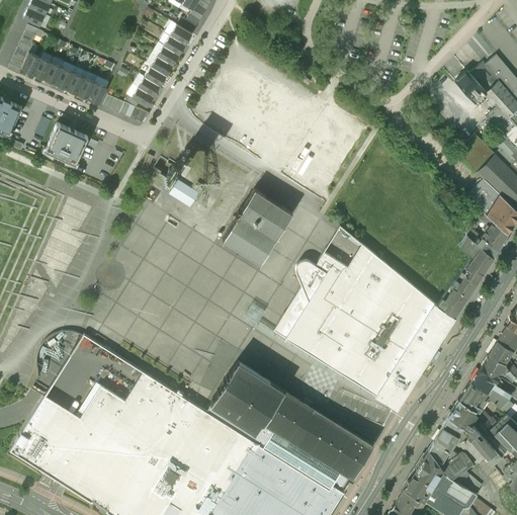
[(50,4),(39,0),(31,0),(28,8),(45,15),(50,4)]
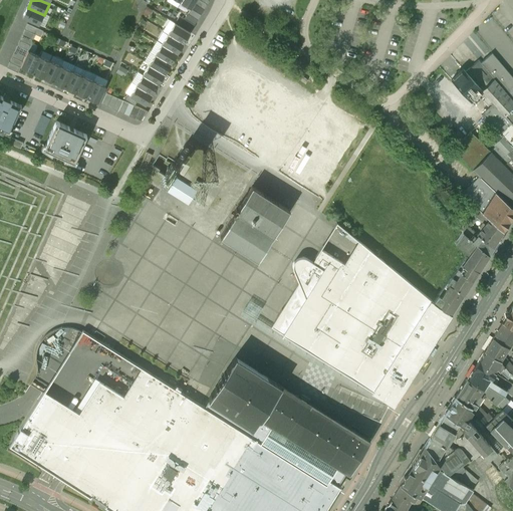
[(197,0),(183,0),(181,4),(192,10),(197,0)]
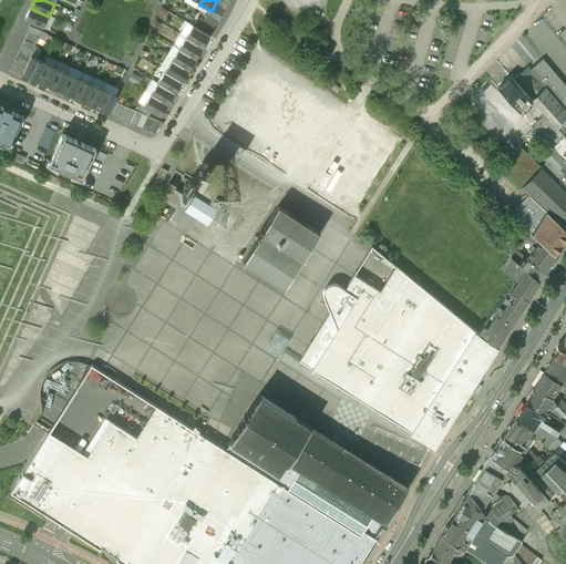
[(217,0),(212,11),(204,23),(215,30),(233,0),(217,0)]
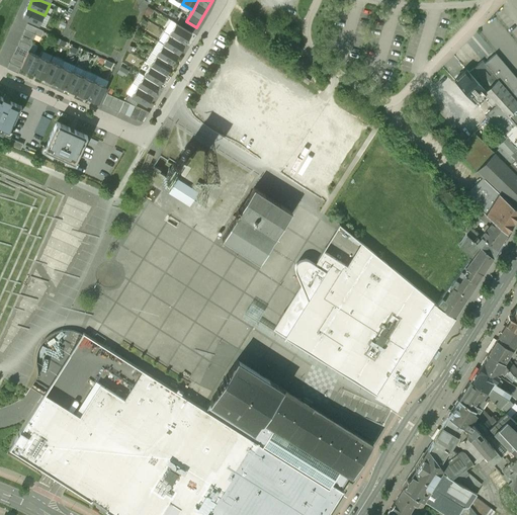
[(45,15),(28,8),(23,19),(39,26),(45,15)]
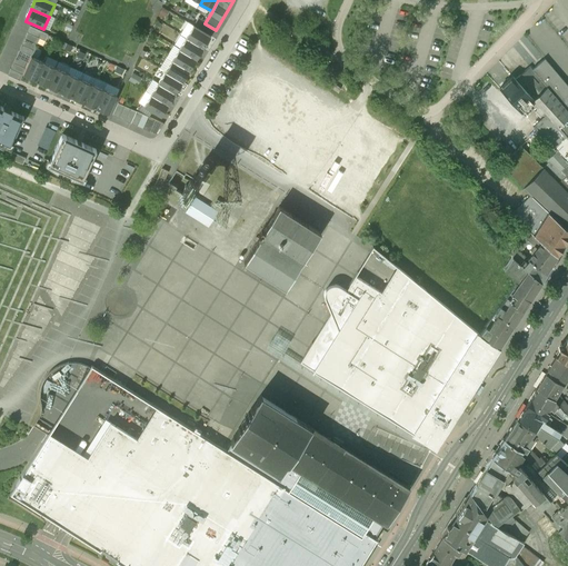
[(205,23),(199,20),(196,26),(212,36),(216,30),(205,23)]
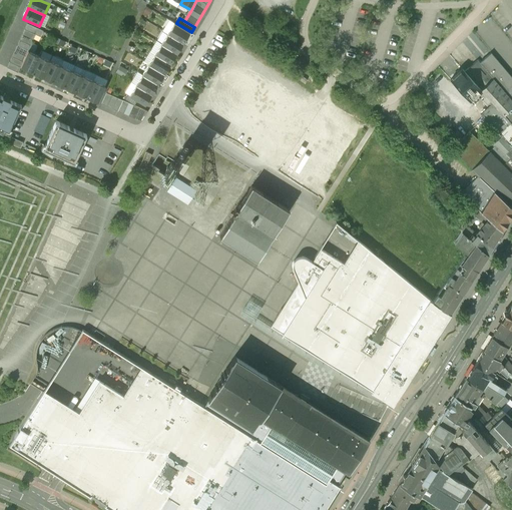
[(174,25),(168,36),(183,45),(190,35),(174,25)]
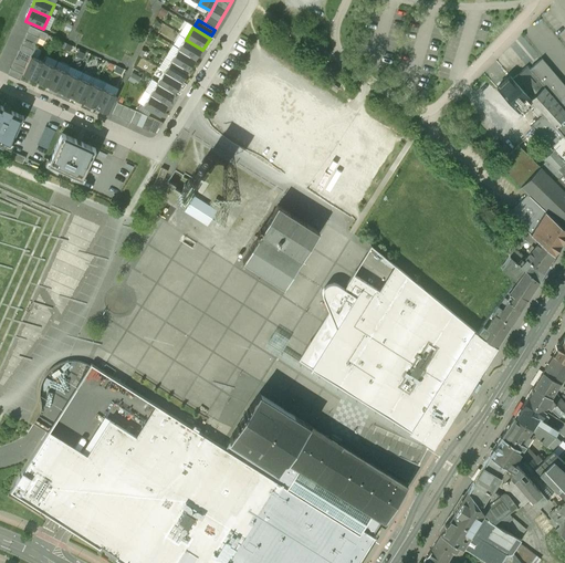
[(49,37),(31,29),(9,76),(21,82),(23,76),(31,58),(32,58),(35,49),(40,40),(45,42),(49,37)]
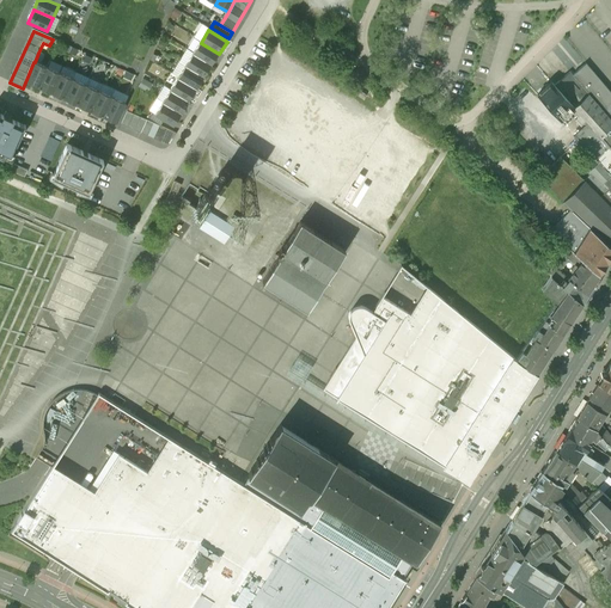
[(219,54),(201,43),(194,55),(212,66),(219,54)]
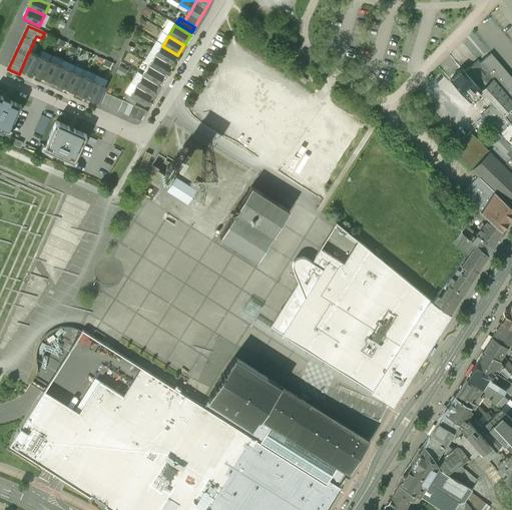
[(32,44),(29,52),(28,52),(21,69),(32,74),(40,58),(34,55),(38,47),(32,44)]
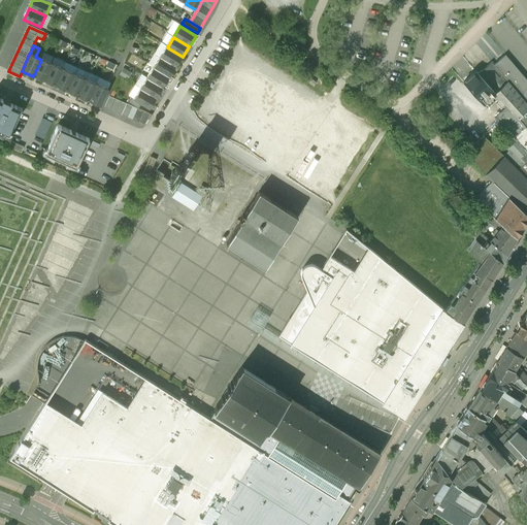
[(183,57),(167,47),(160,58),(176,68),(183,57)]
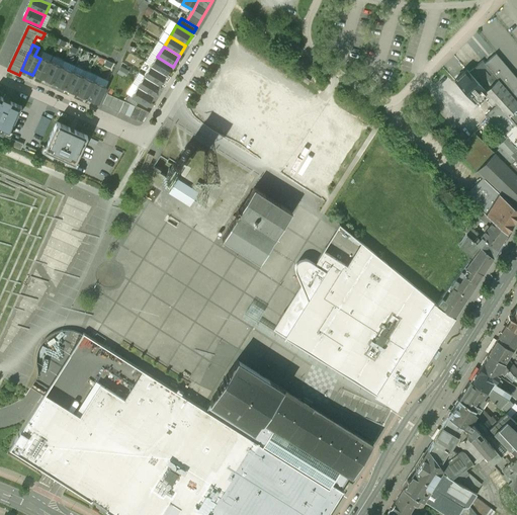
[(516,80),(497,56),(485,66),(516,103),(516,80)]
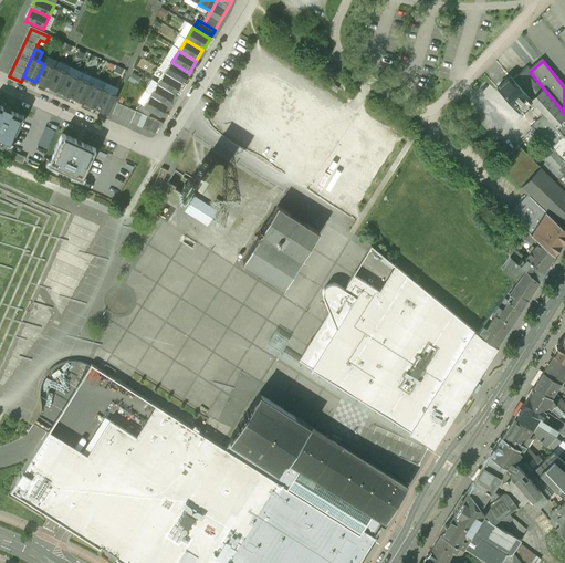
[(189,73),(171,62),(165,73),(181,84),(189,73)]
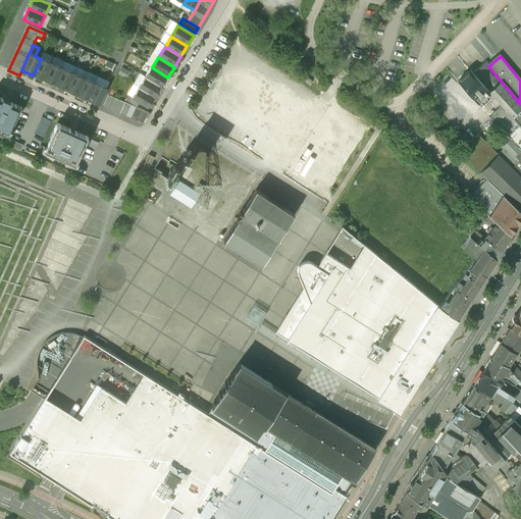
[(52,64),(41,59),(33,75),(44,81),(52,64)]
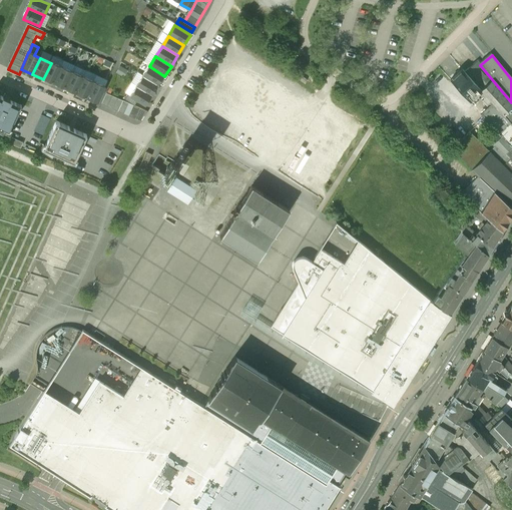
[(511,102),(480,65),(478,62),(473,67),(470,64),(466,66),(465,64),(460,68),(492,103),(494,105),(511,124),(511,102)]
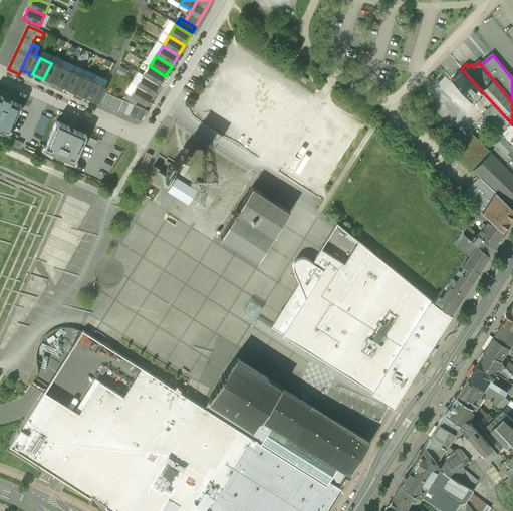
[(62,67),(51,63),(43,79),(54,84),(62,67)]
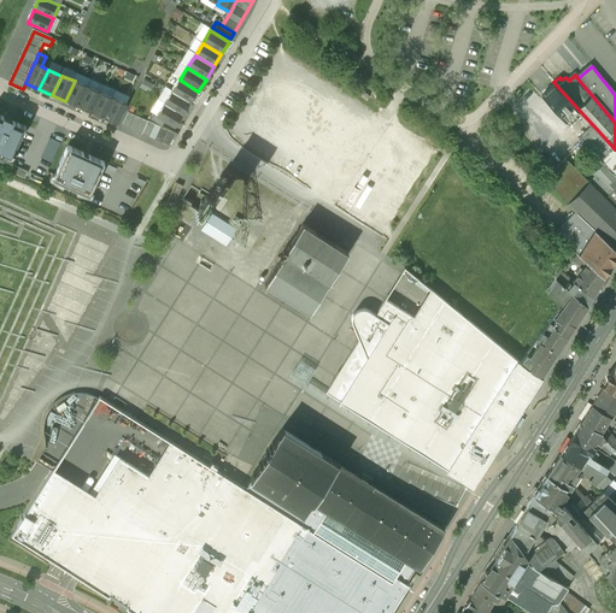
[(198,92),(180,80),(172,93),(191,104),(198,92)]
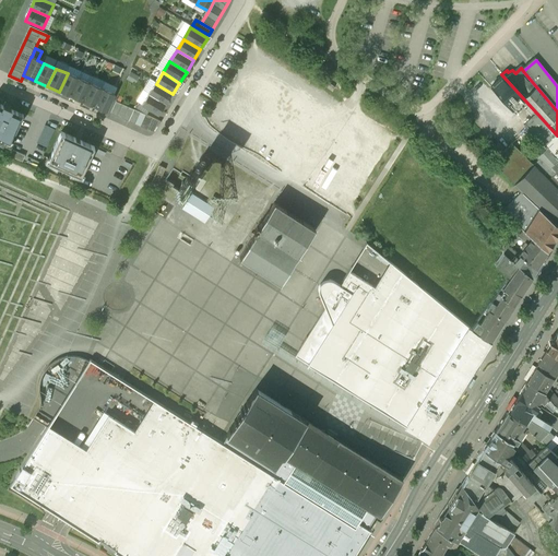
[(80,79),(68,73),(59,92),(71,97),(80,79)]
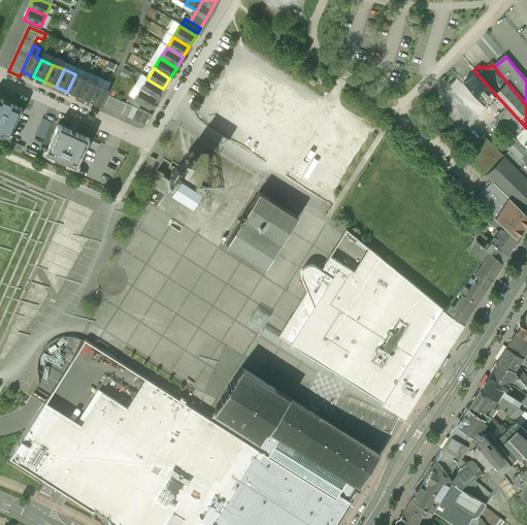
[(506,106),(476,73),(464,85),(488,110),(497,101),(499,103),(497,105),(502,110),(506,106)]
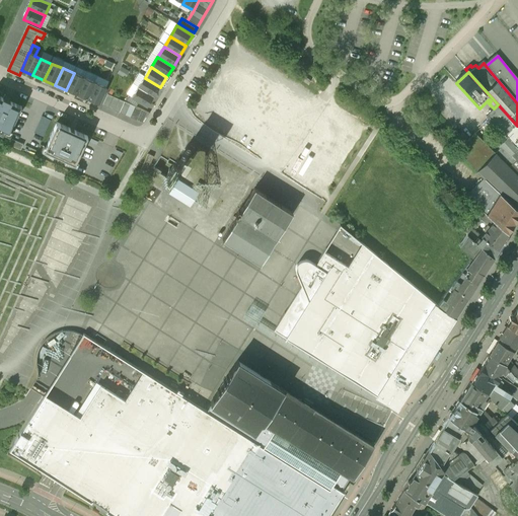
[(74,73),(66,90),(77,95),(84,78),(74,73)]
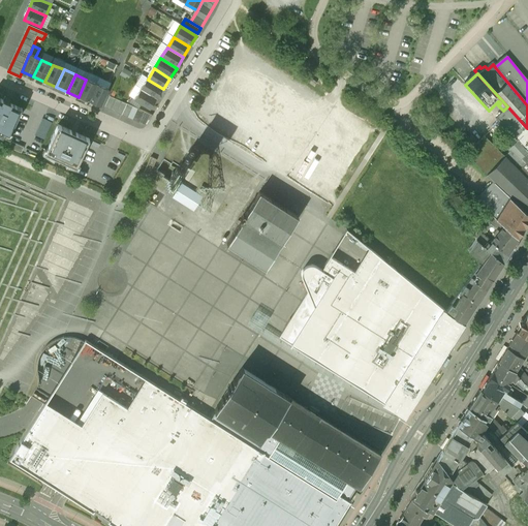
[(86,80),(79,97),(90,102),(97,85),(86,80)]
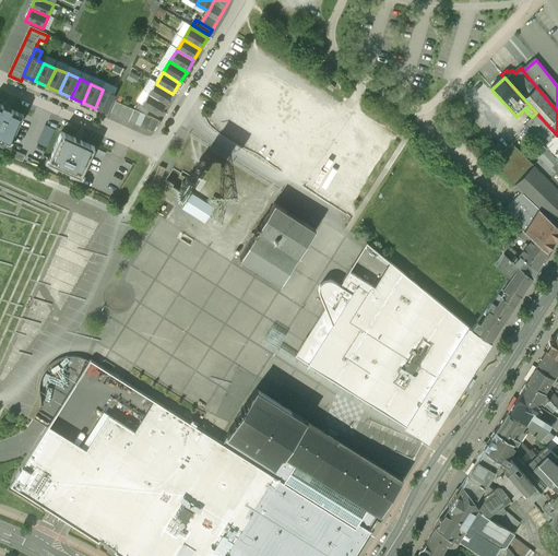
[(173,94),(156,84),(150,95),(166,105),(173,94)]
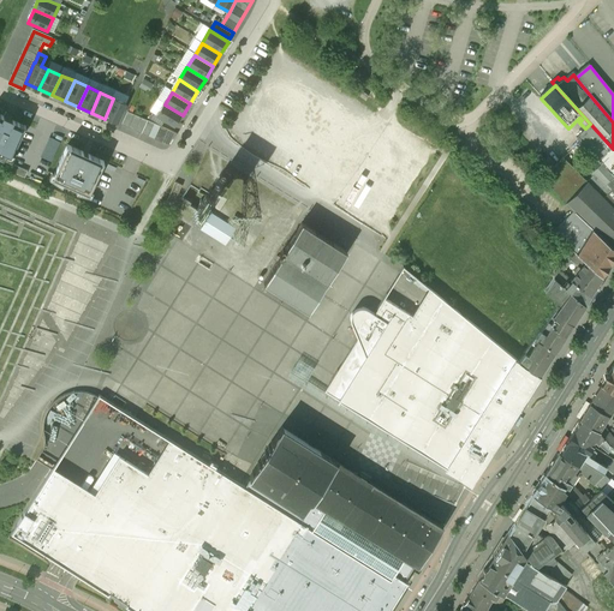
[(113,99),(105,119),(118,125),(127,105),(113,99)]
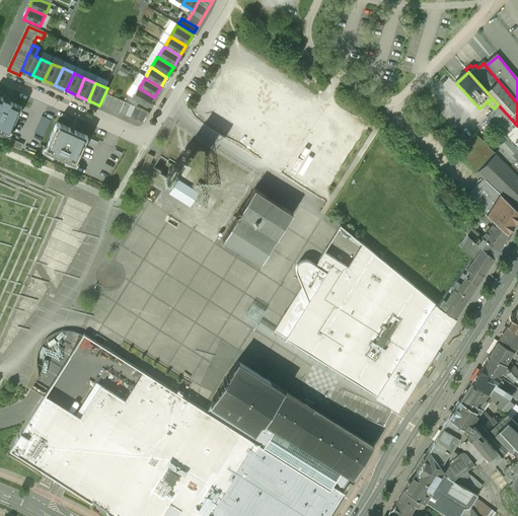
[(154,97),(139,88),(132,98),(139,103),(147,108),(154,97)]
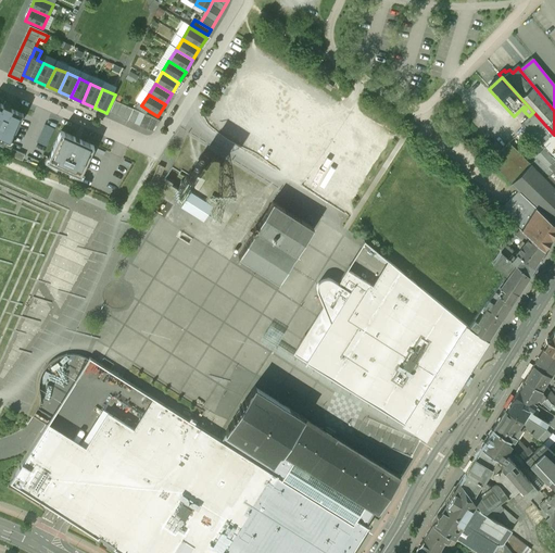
[(161,123),(116,103),(111,115),(154,135),(161,123)]
